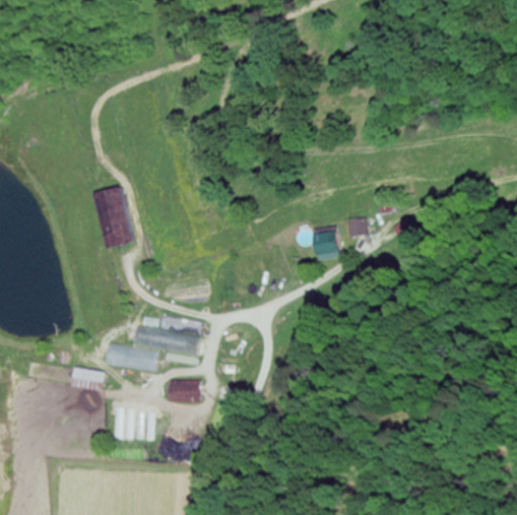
[(134,240),(120,184),(92,191),(107,247),(134,240)]
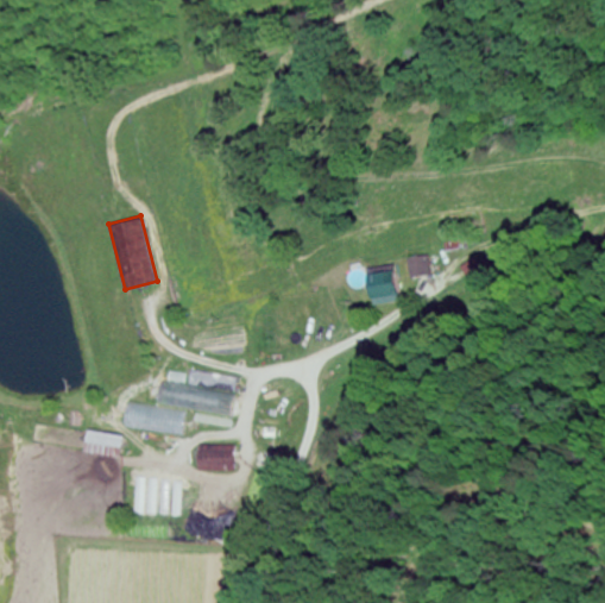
[(410,272),(430,271),(428,252),(409,253),(410,272)]
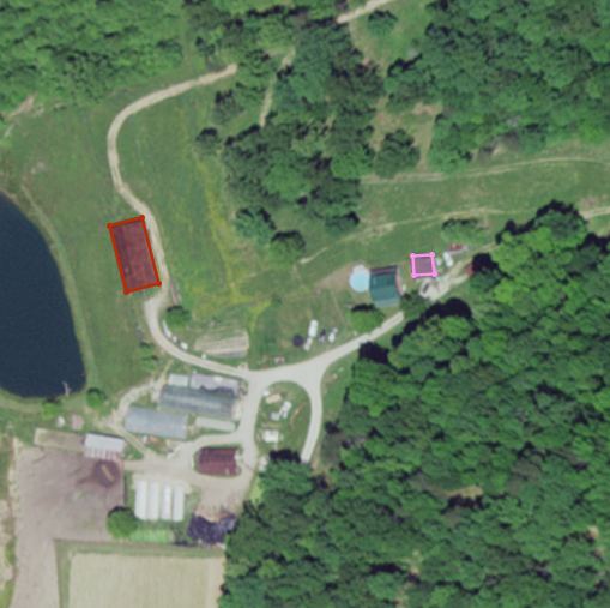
[(469,265),(475,275),(489,266),(482,257),(469,265)]
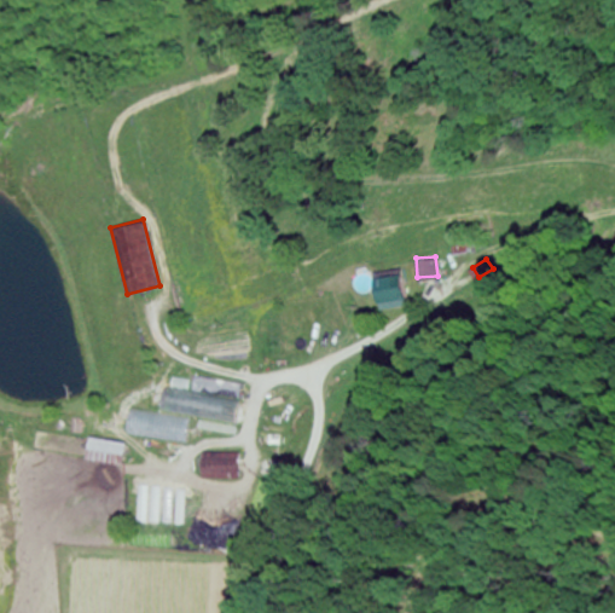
[(396,271),(370,278),(376,305),(404,298),(396,271)]
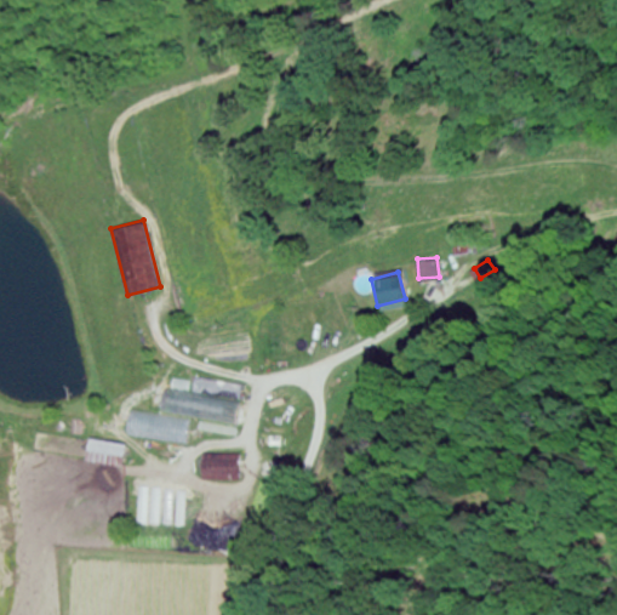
[(239,383),(194,374),(192,388),(236,397),(239,383)]
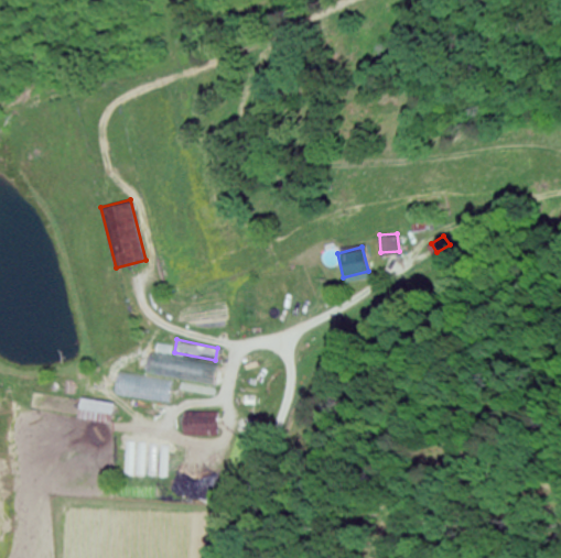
[(106,376),(132,380),(135,368),(108,364),(106,376)]
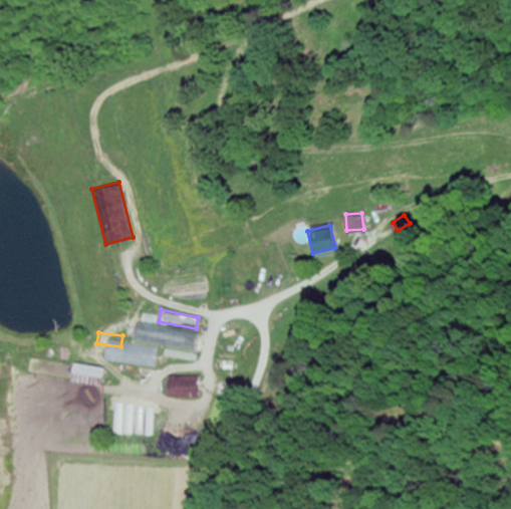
[(144,382),(147,354),(84,345),(80,372),(144,382)]
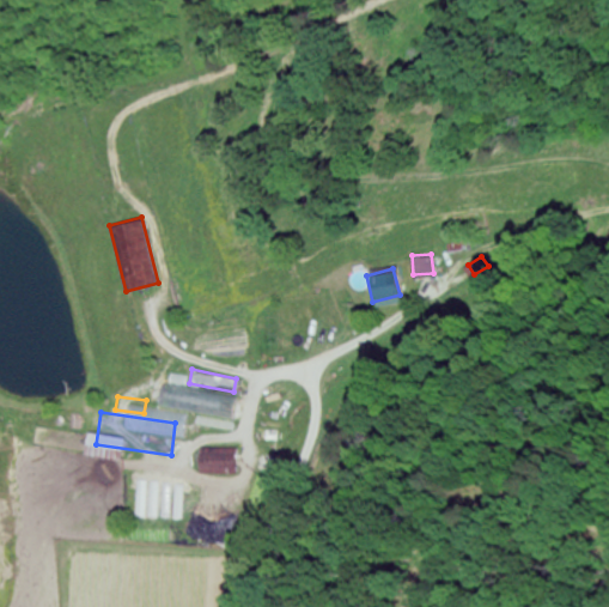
[(192,445),(192,471),(233,471),(233,445),(192,445)]
